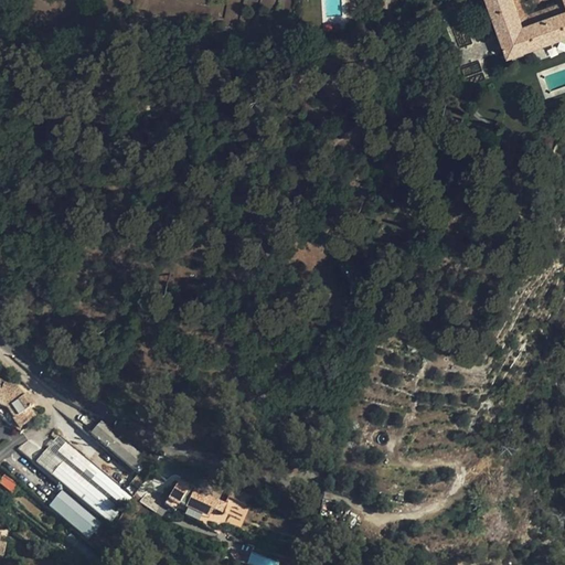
[(564,0),(490,0),(511,55),(564,35),(564,0)]
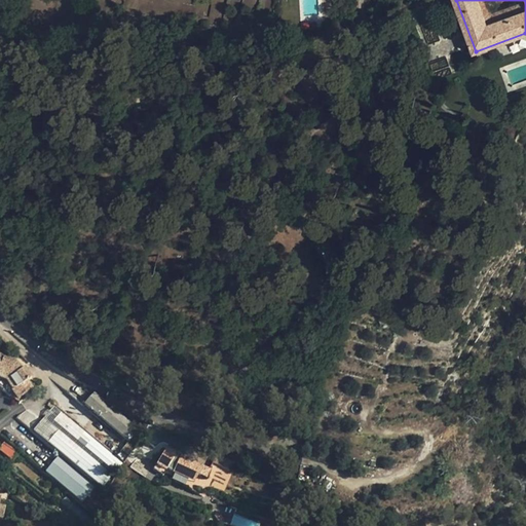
[(0,386),(16,400),(30,391),(33,388),(28,380),(31,378),(24,368),(21,370),(17,364),(12,362),(3,359),(2,361),(0,359),(0,386)]
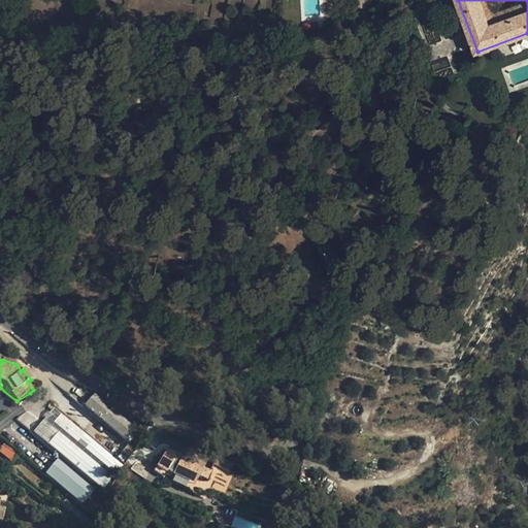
[(17,401),(20,404),(31,397),(30,393),(17,401)]
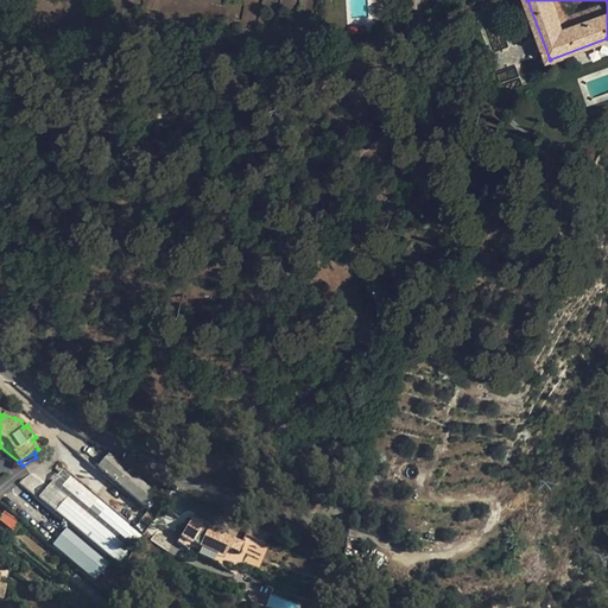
[(131,462),(126,467),(109,453),(97,467),(149,510),(165,491),(131,462)]
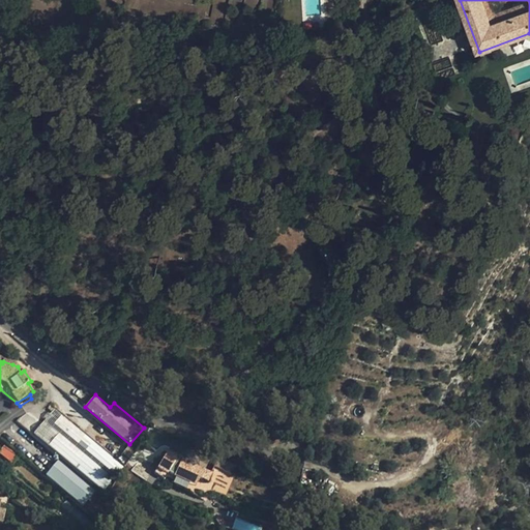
[(102,491),(124,466),(55,408),(33,434),(102,491)]
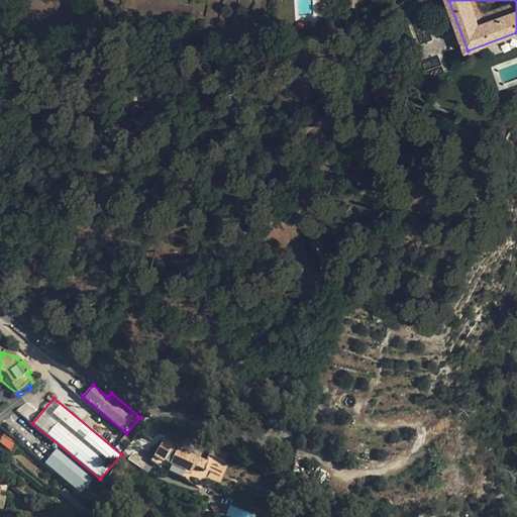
[(90,501),(103,486),(22,417),(10,432),(90,501)]
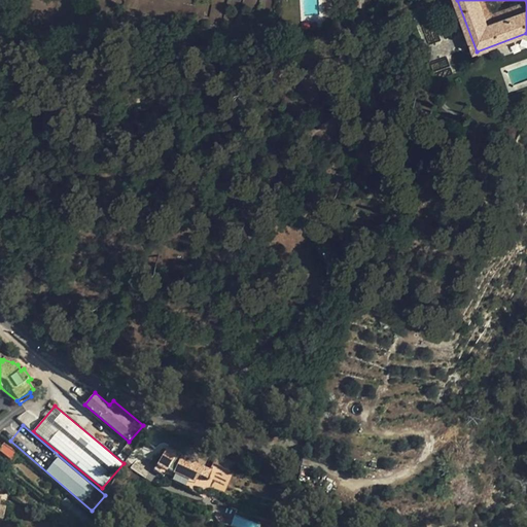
[(164,449),(156,468),(172,473),(179,454),(164,449)]
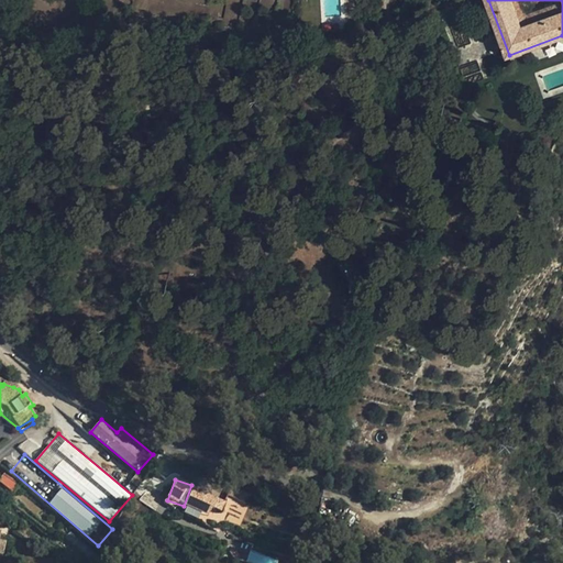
[(212,510),(218,503),(209,497),(203,505),(212,510)]
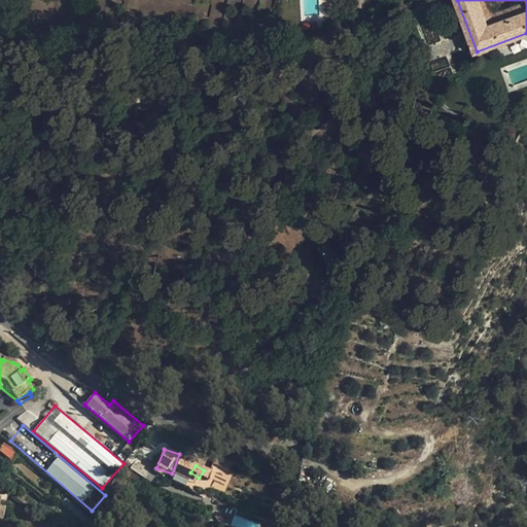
[(235,514),(231,524),(237,526),(257,526),(258,525),(235,514)]
